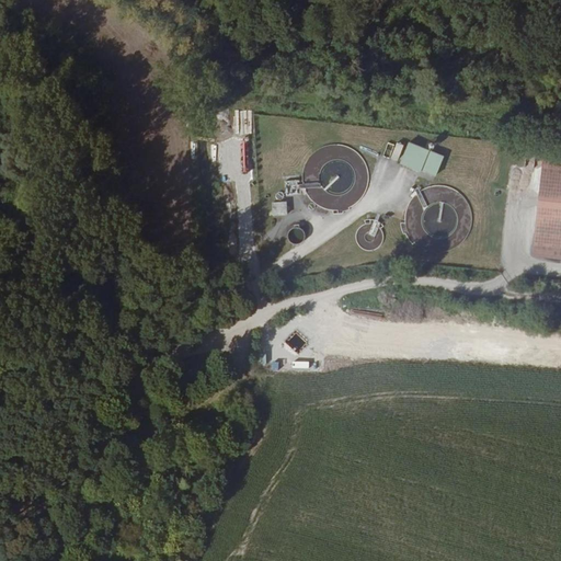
[(400,162),(436,176),(445,155),(409,140),(400,162)]
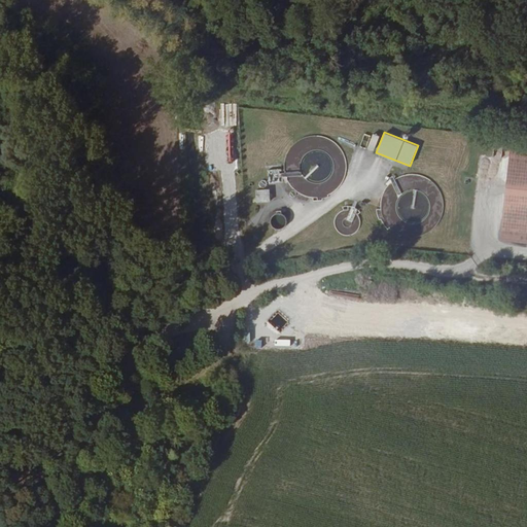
[(372,133),(367,148),(374,150),(379,135),(372,133)]
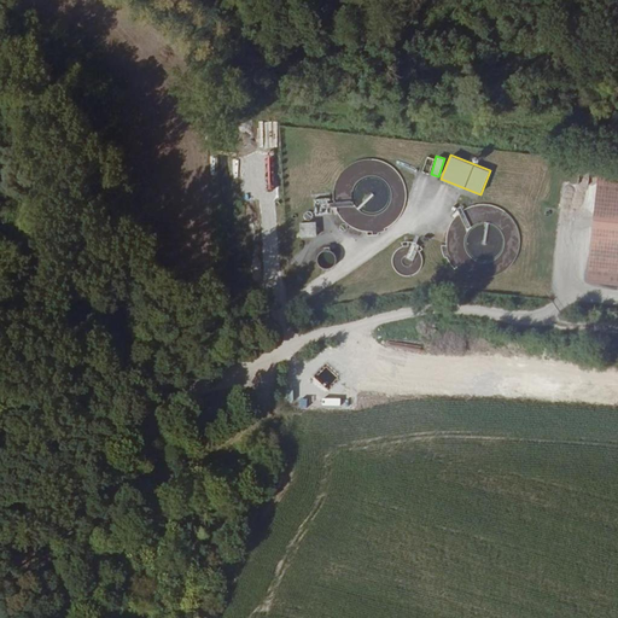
[(617,175),(600,174),(587,285),(617,287),(617,175)]
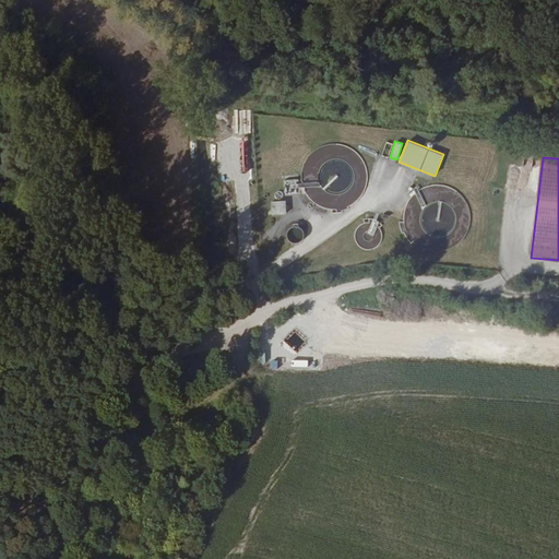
[(297,180),(286,179),(286,191),(297,191),(297,180)]
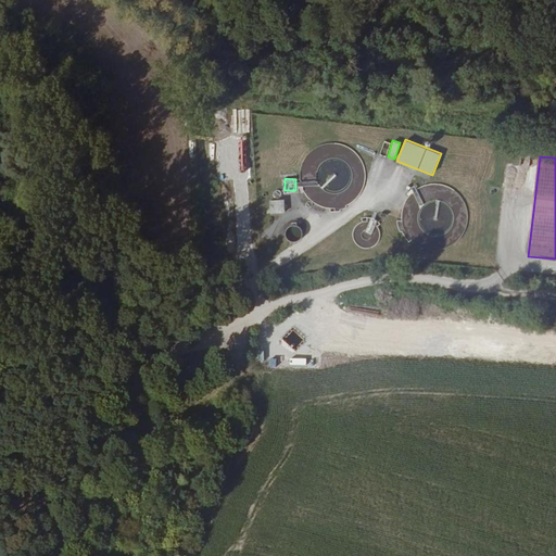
[(285,199),(269,199),(270,213),(285,213),(285,199)]
